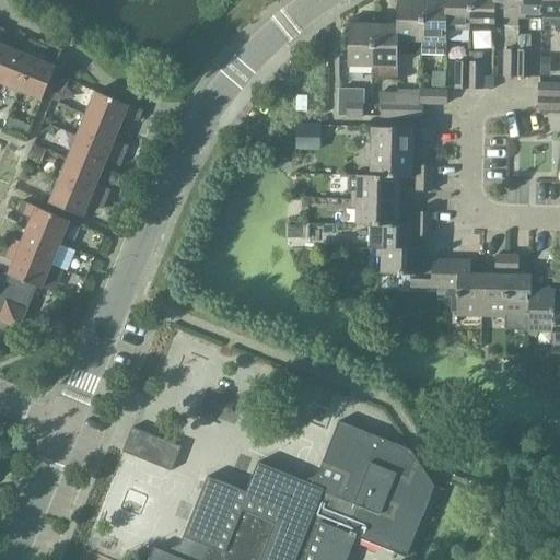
[(423,44),(424,1),(406,0),(405,0),(398,0),(398,23),(398,43),(397,53),(398,54),(422,54),(423,44)]
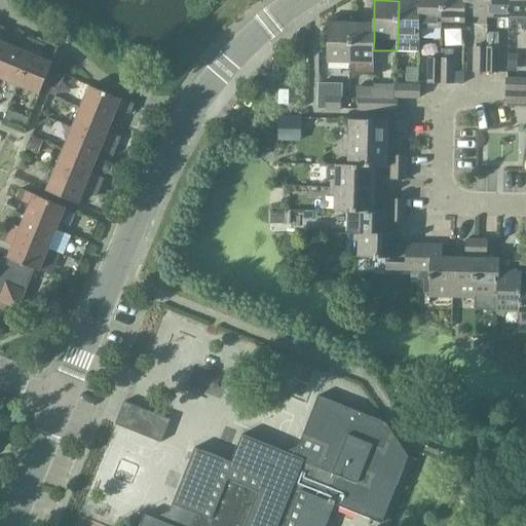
[(419,51),(419,41),(420,28),(419,28),(419,0),(410,0),(411,2),(399,1),(398,41),(397,50),(419,51)]
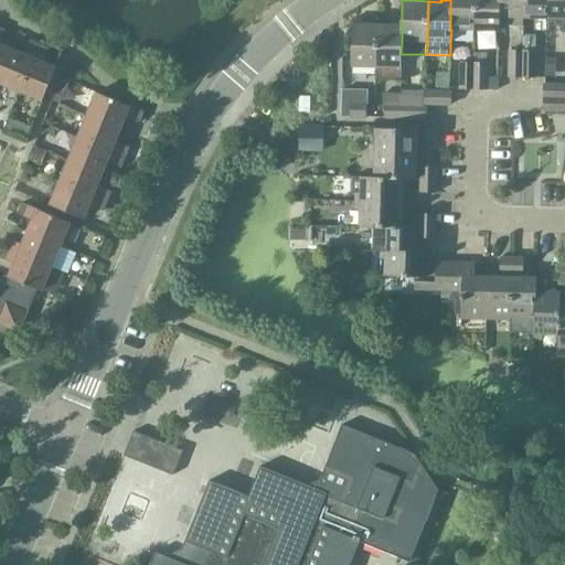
[(450,0),(450,30),(451,30),(475,31),(476,0),(450,0)]
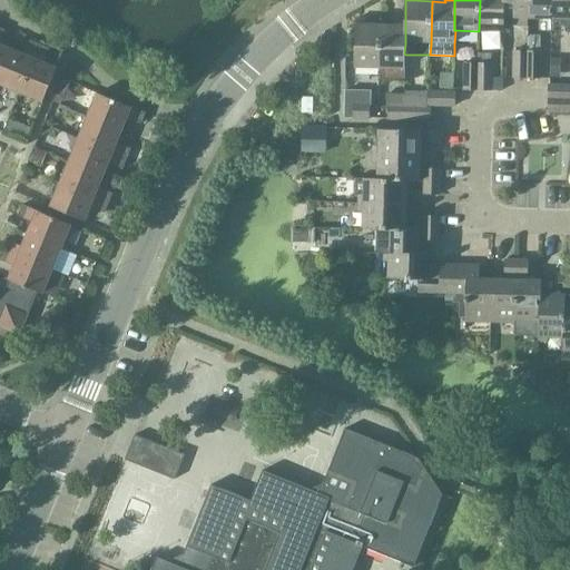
[(480,0),(479,31),(503,32),(503,27),(502,27),(503,18),(503,0),(480,0)]
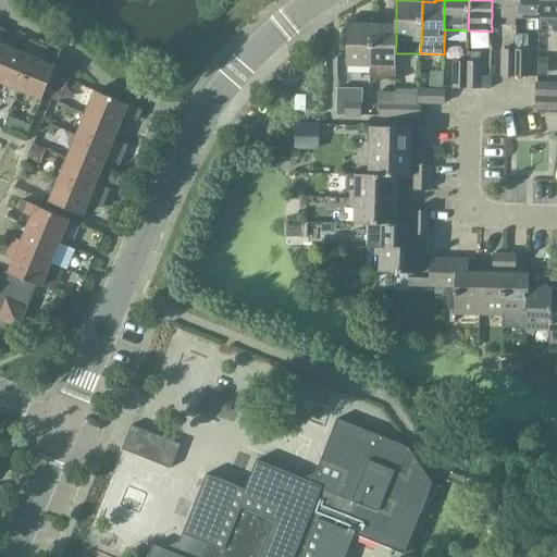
[(516,0),(492,0),(492,17),(491,26),(492,26),(516,26),(516,19),(516,0)]
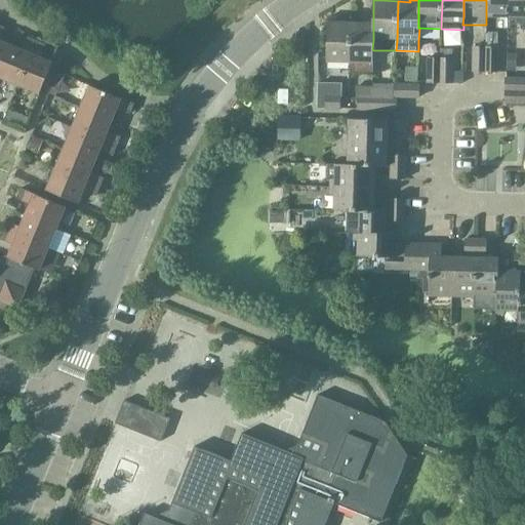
[(486,0),(486,17),(509,18),(509,0),(486,0)]
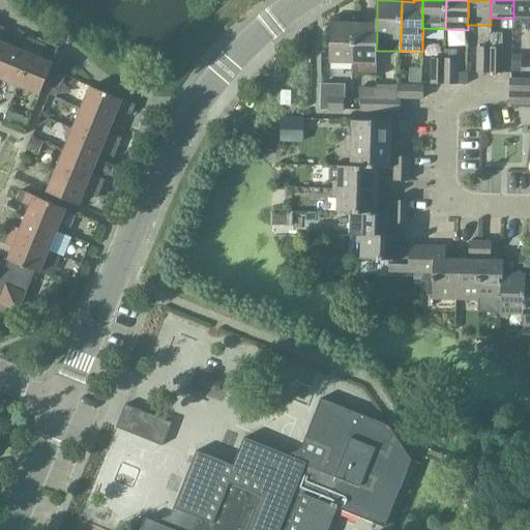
[(526,19),(529,19),(529,0),(513,0),(513,19),(526,19)]
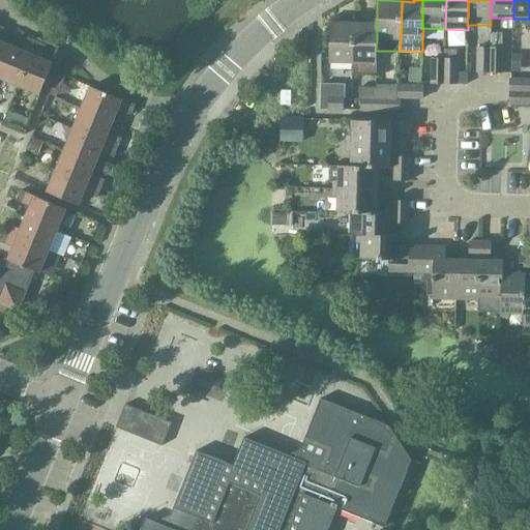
[(328,63),(353,64),(354,25),(340,25),(340,20),(330,20),(328,63)]
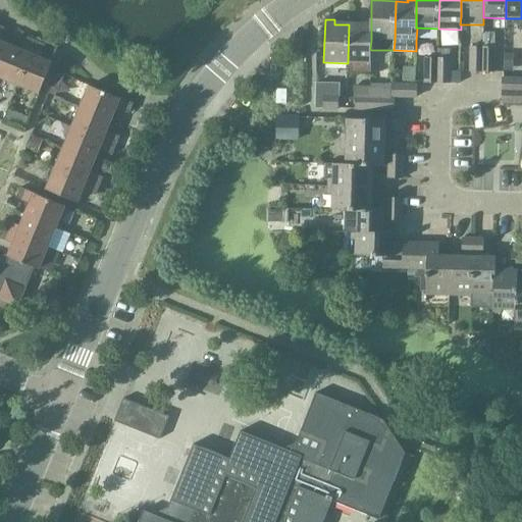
[(362,25),(349,24),(348,63),(347,74),(370,75),(371,63),(371,50),(370,49),(371,40),(371,21),(362,20),(362,25)]
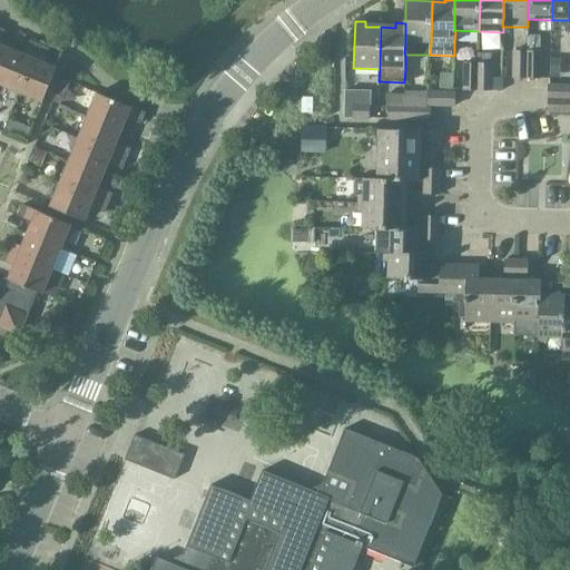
[(0,45),(6,30),(0,27),(0,79),(12,50),(0,45)]
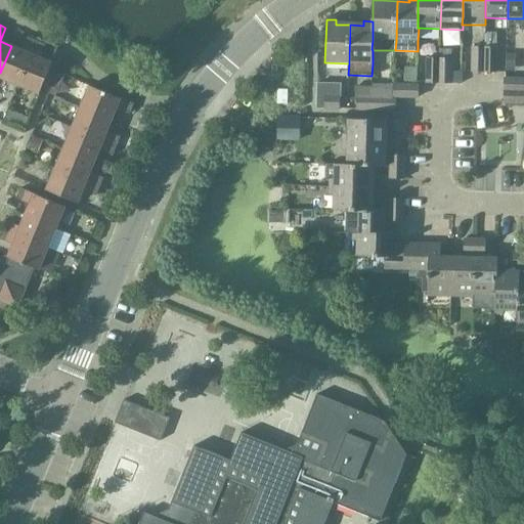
[(0,73),(0,78),(18,86),(37,41),(29,37),(23,51),(11,46),(0,73)]
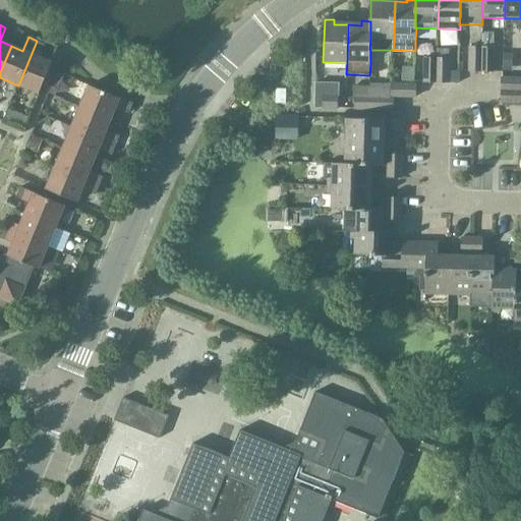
[(47,45),(37,41),(18,85),(40,95),(52,63),(41,59),(47,45)]
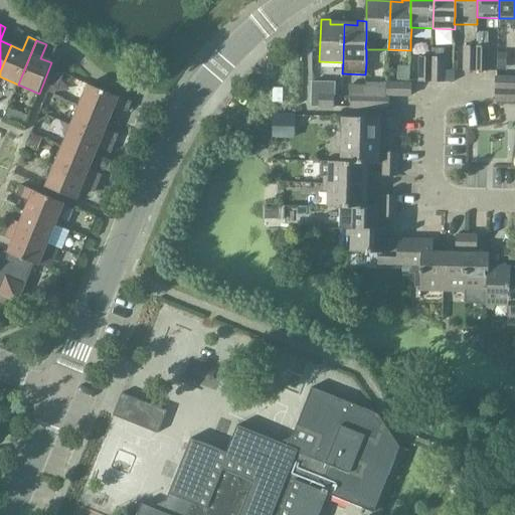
[(477,47),(465,46),(464,71),(476,72),(477,47)]
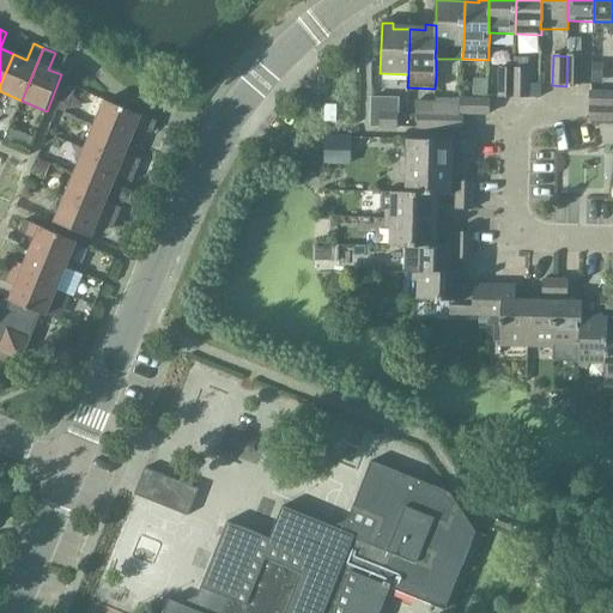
[(581,56),(568,56),(566,86),(580,86),(581,56)]
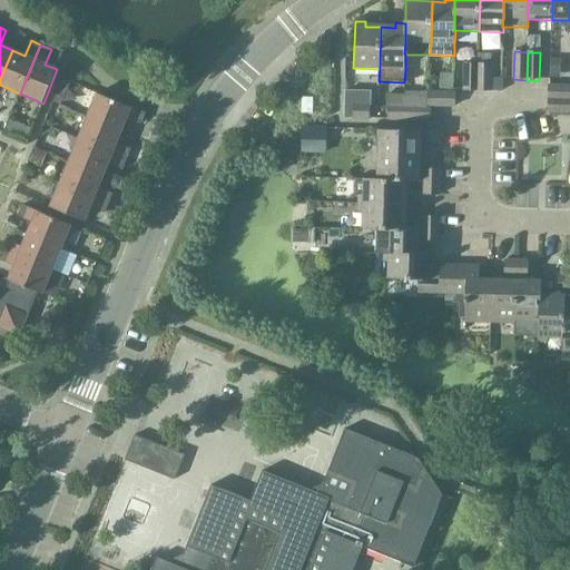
[(551,60),(551,78),(560,78),(560,60),(551,60)]
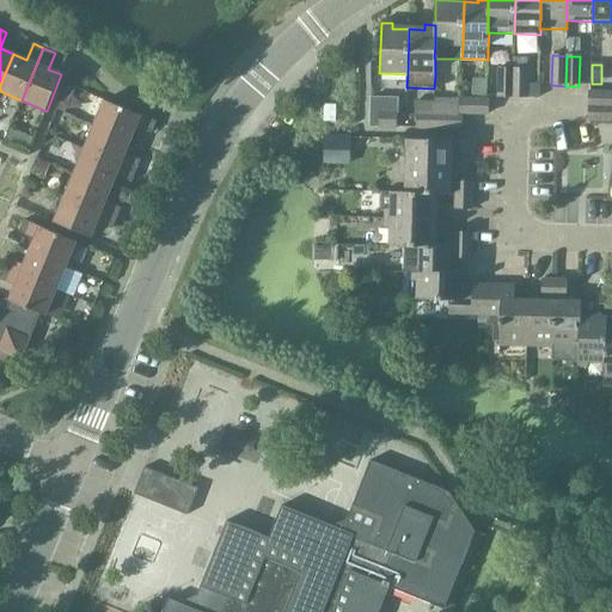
[(513,69),(500,68),(499,98),(512,99),(513,69)]
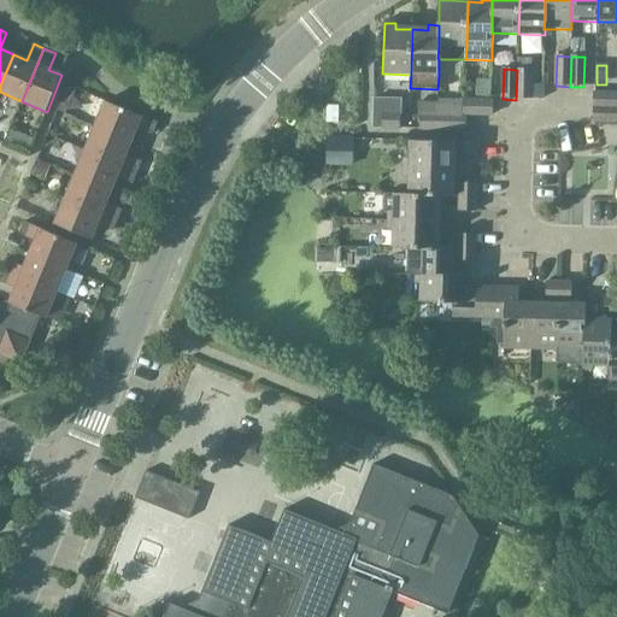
[(532,70),(517,70),(516,100),(530,100),(532,70)]
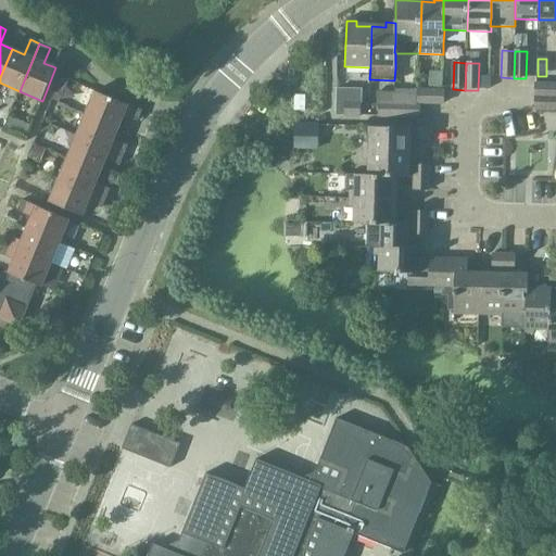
[(62,77),(52,99),(60,102),(68,80),(62,77)]
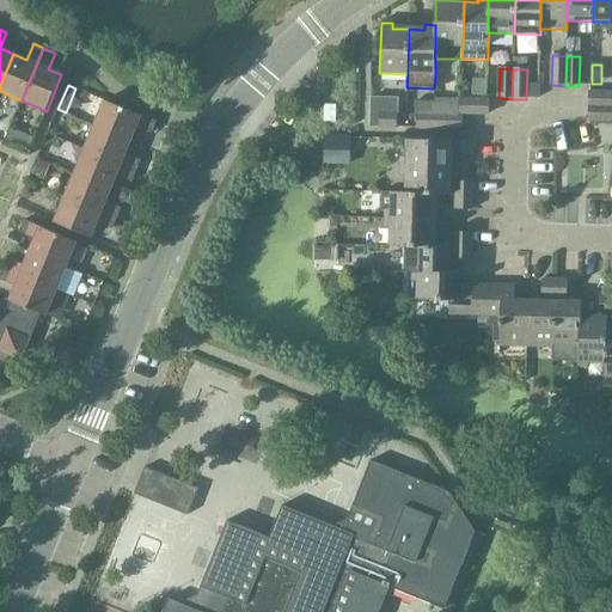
[(588,121),(603,121),(604,93),(588,93),(588,121)]
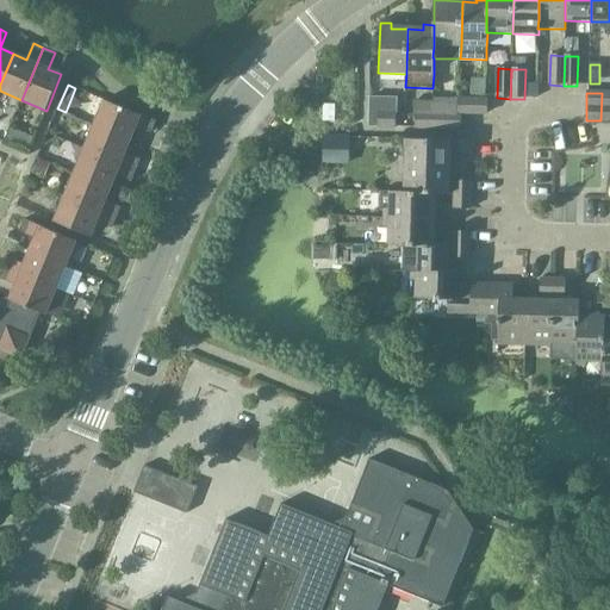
[(487,100),(459,99),(459,113),(486,113),(487,100)]
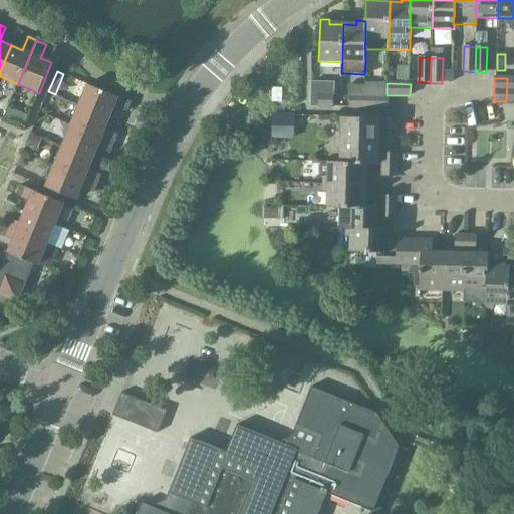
[(88,84),(80,104),(109,117),(114,106),(127,111),(132,101),(88,84)]
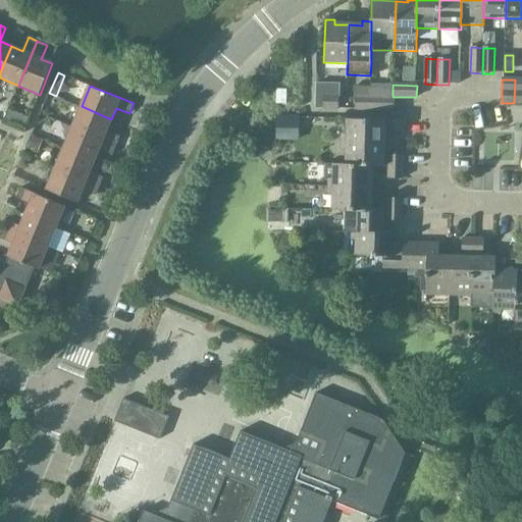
[(276,89),(275,104),(286,104),(288,90),(276,89)]
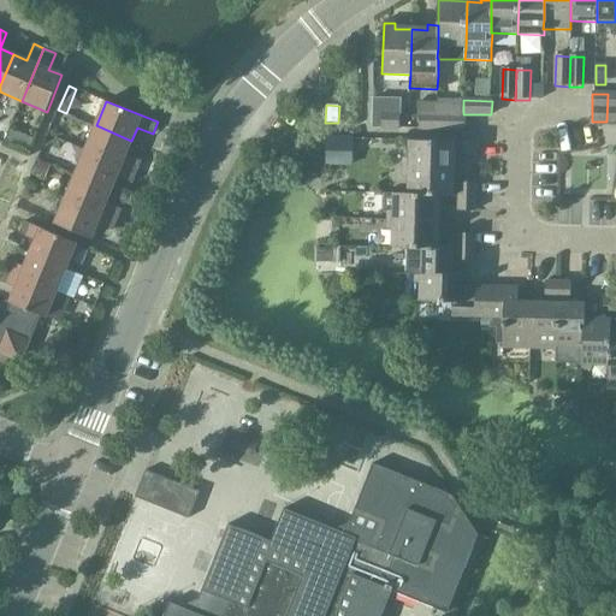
[(400,116),(383,116),(383,129),(400,129),(400,116)]
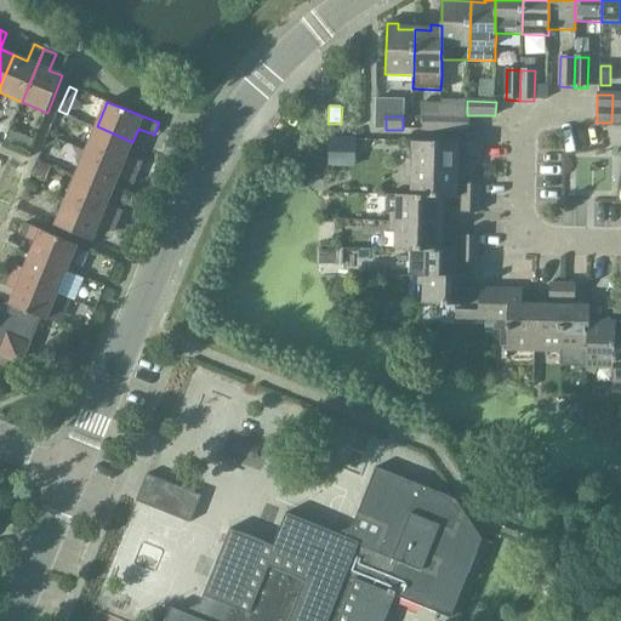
[(439,118),(422,117),(421,131),(439,131),(439,118)]
